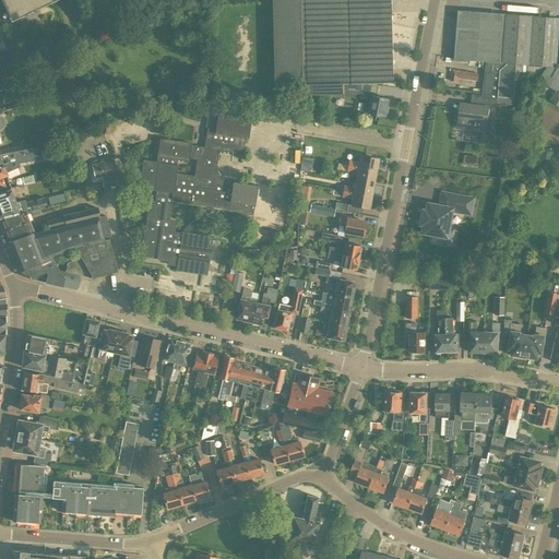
[(0,0),(11,21),(24,15),(24,14),(34,9),(35,10),(55,0),(0,0)]
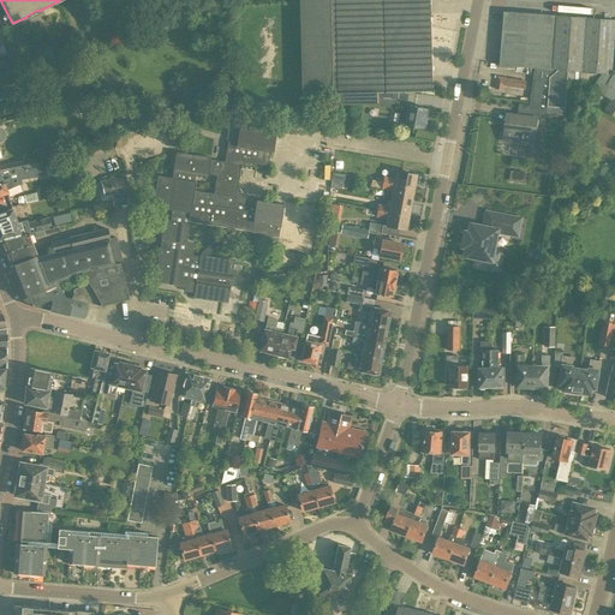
[(300,0),(300,3),(303,94),(335,94),(336,105),(363,103),(378,103),(378,102),(392,102),(392,99),(393,99),(406,99),(406,91),(433,91),(433,89),(430,0),(300,0)]
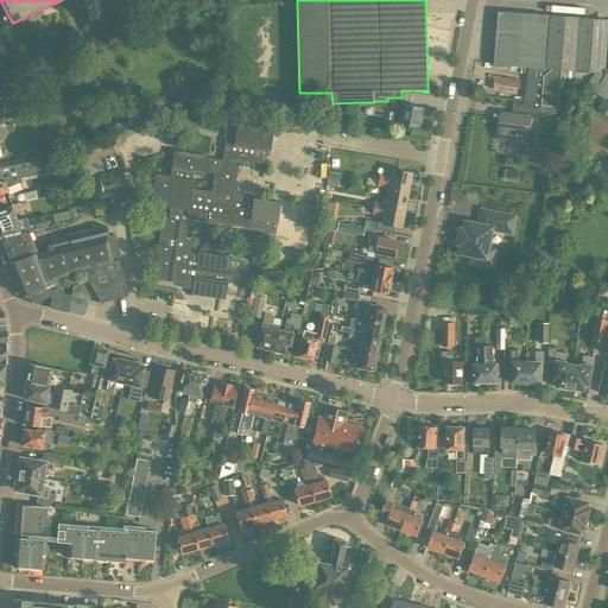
[(561,81),(562,81),(562,70),(601,74),(601,71),(602,69),(605,69),(607,69),(607,26),(607,24),(607,19),(499,11),(494,64),(531,68),(525,108),(533,109),(540,111),(540,106),(542,105),(559,107),(561,81)]
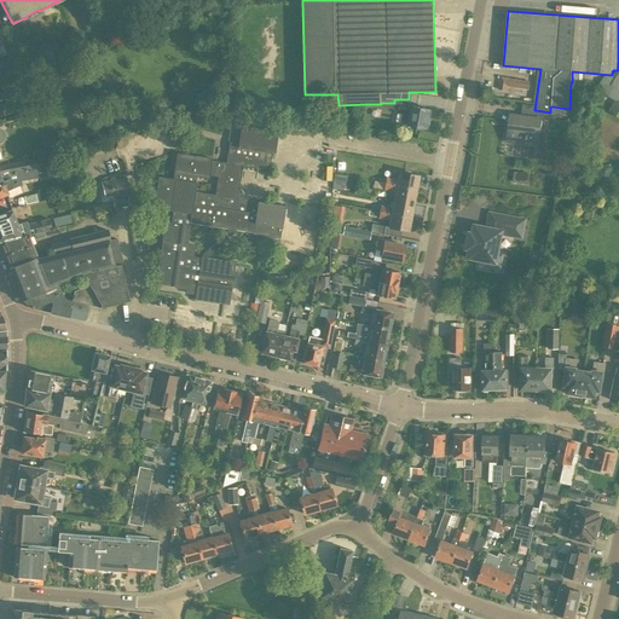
[(572,71),(572,82),(585,84),(585,87),(600,88),(618,100),(611,111),(618,115),(618,76),(612,73),(612,75),(572,71)]
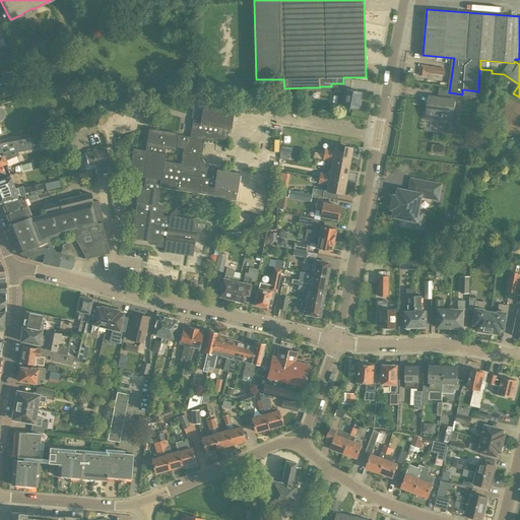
[(336,104),(343,106),(359,109),(362,92),(335,87),(334,94),(338,95),(336,104)]
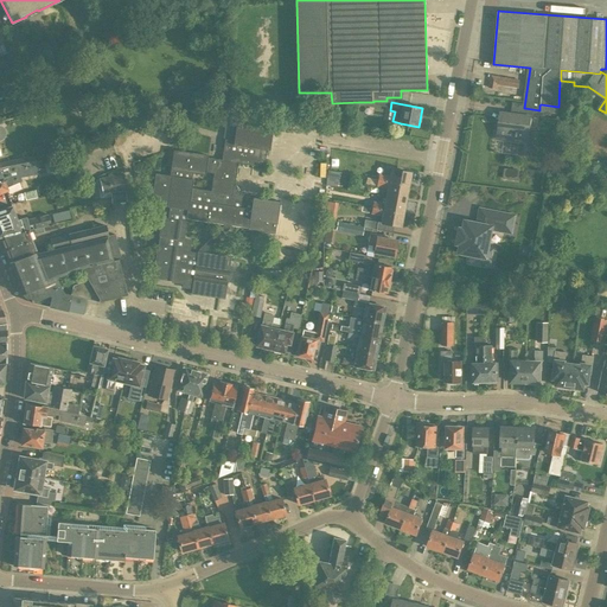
[(159,237),(160,237),(158,244),(153,278),(184,282),(183,287),(192,289),(191,294),(224,299),(230,257),(197,253),(197,254),(189,253),(191,241),(184,240),(186,218),(248,228),(249,219),(276,223),(279,202),(270,200),(270,198),(261,197),(261,199),(232,195),(237,163),(263,167),(266,149),(269,149),(272,129),(236,123),(229,122),(230,115),(235,116),(236,112),(224,109),(222,127),(224,127),(223,139),(225,140),(222,160),(216,159),(208,158),(208,155),(173,151),(170,176),(155,173),(151,204),(168,208),(168,206),(170,206),(168,219),(163,218),(159,237)]
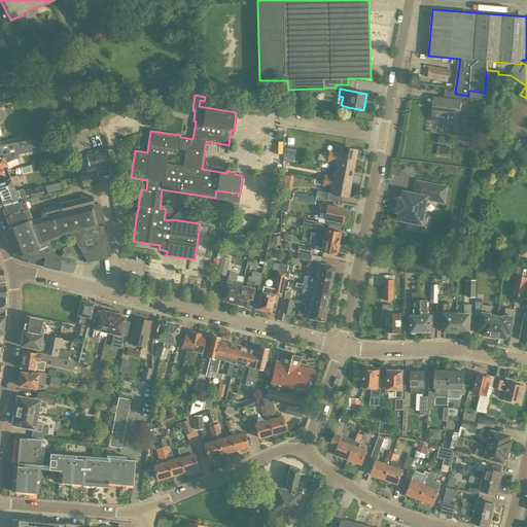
[(459,101),(435,99),(433,113),(448,114),(447,121),(456,123),(459,101)]
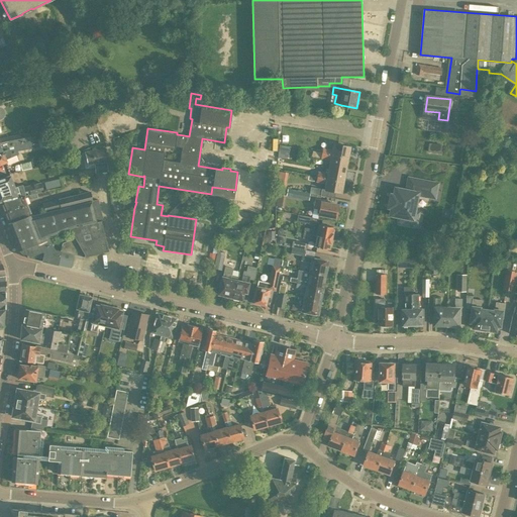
[(0,152),(2,152),(3,154),(17,151),(44,146),(56,143),(55,138),(48,140),(47,136),(31,140),(29,132),(6,137),(0,138),(0,152)]
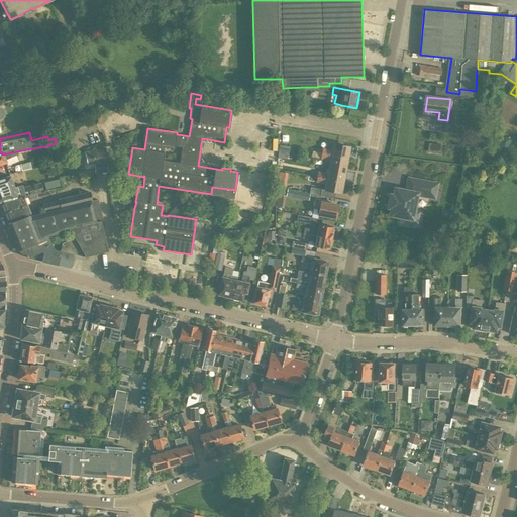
[(429,143),(428,151),(441,153),(442,144),(429,143)]
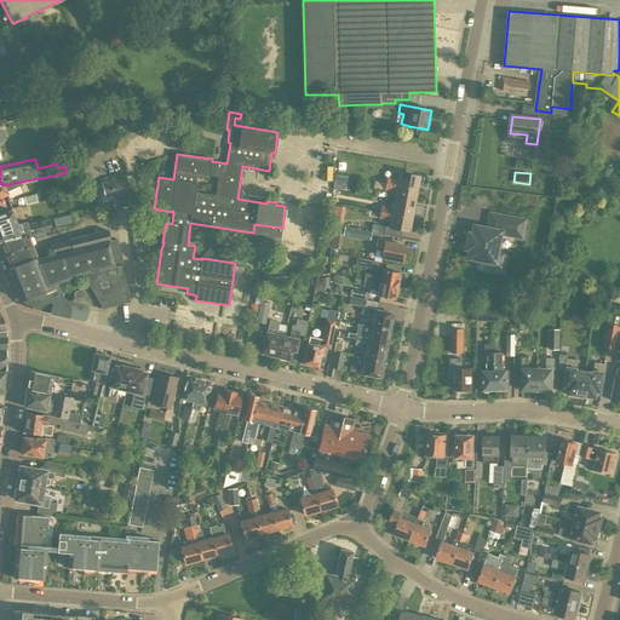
[(386,177),(385,184),(415,190),(419,177),(400,173),(399,179),(386,177)]
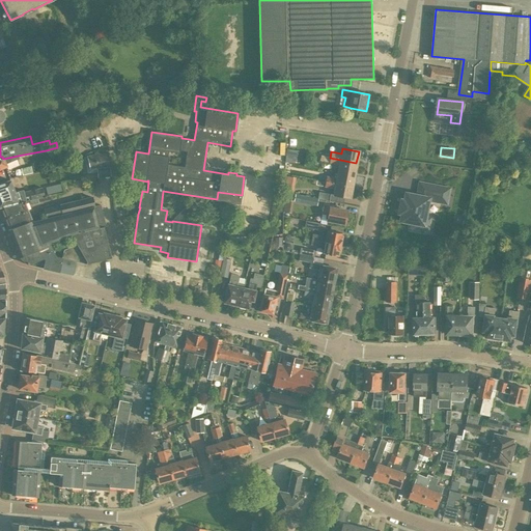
[(298,162),(298,150),(288,149),(287,161),(298,162)]
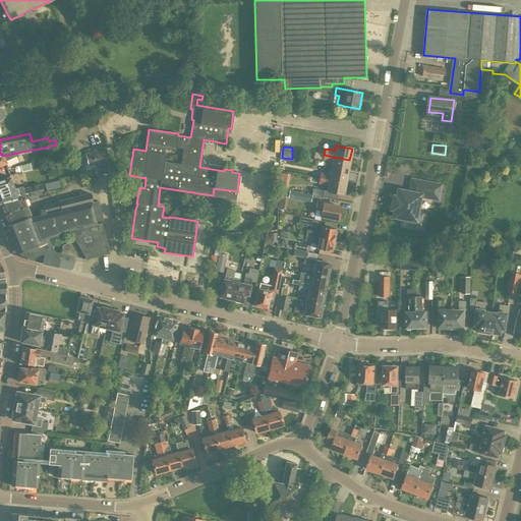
[(108,173),(106,150),(85,154),(81,155),(85,170),(95,169),(96,175),(108,173)]
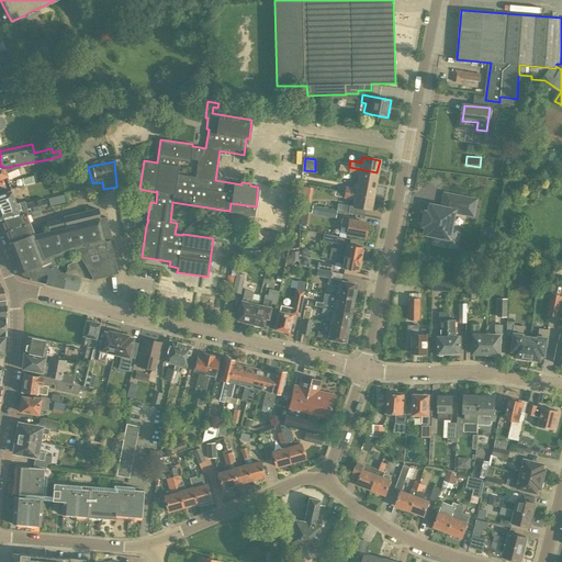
[(2,166),(0,166),(0,178),(7,176),(7,173),(10,181),(26,176),(23,167),(20,168),(19,165),(3,168),(2,166)]
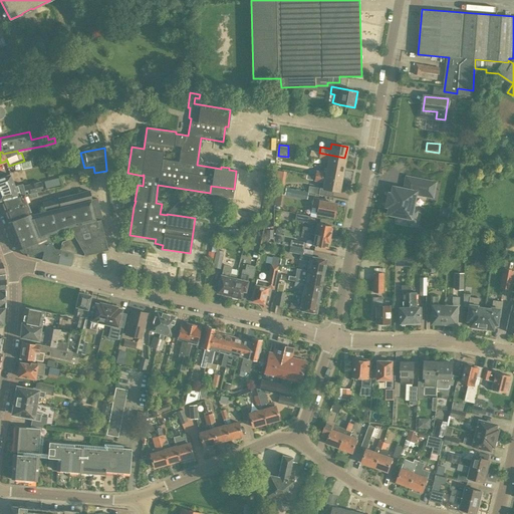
[(328,160),(327,166),(342,169),(344,158),(319,153),(318,158),(328,160)]
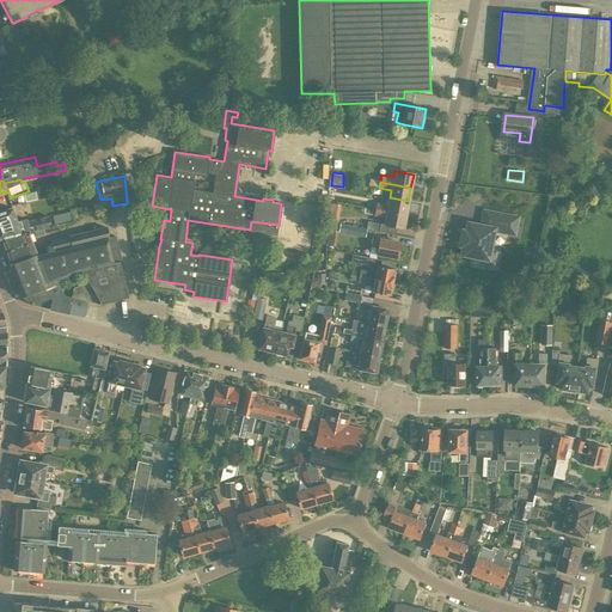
[(377,203),(375,209),(405,215),(408,201),(390,197),(389,204),(377,203)]
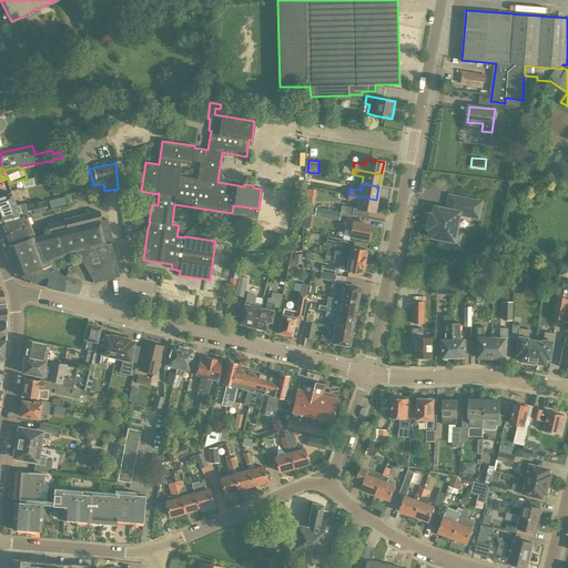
[(316,190),(307,189),(305,204),(314,205),(316,190)]
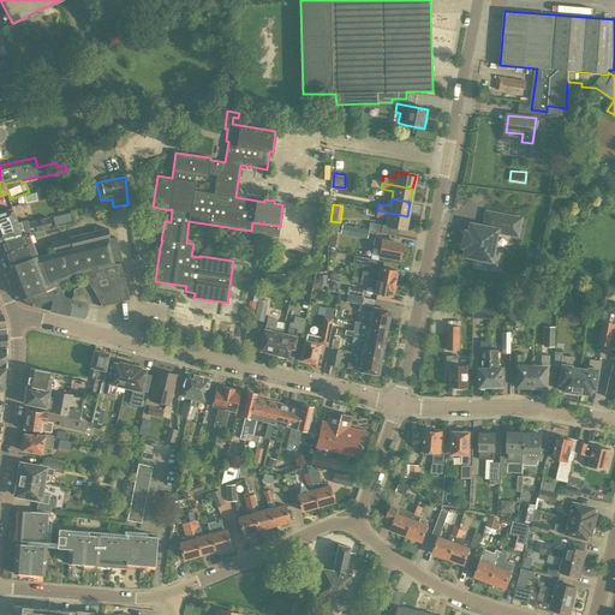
[(0,239),(52,228),(58,227),(57,219),(54,220),(53,216),(49,218),(48,216),(28,222),(27,220),(16,222),(11,208),(0,212),(0,239)]
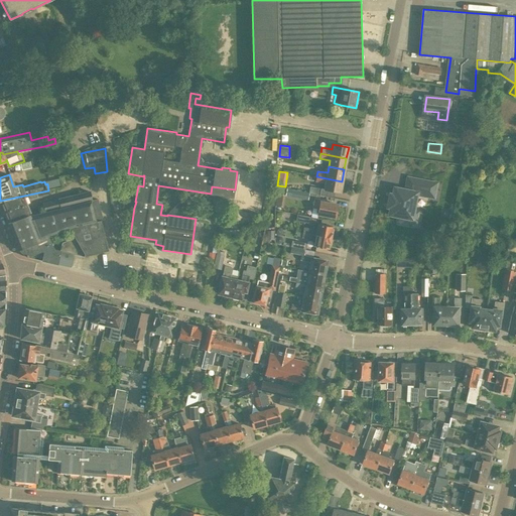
[(342,181),(316,176),(315,181),(326,183),(325,189),(340,192),(342,181)]
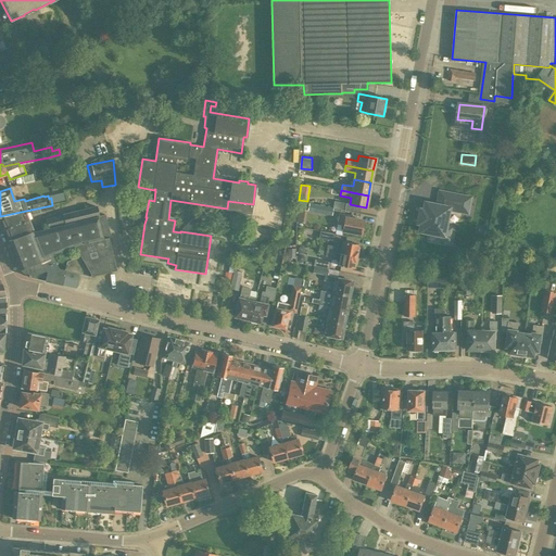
[(447,231),(443,230),(449,209),(465,212),(467,205),(444,201),(443,207),(434,205),(429,204),(427,212),(424,211),(422,214),(421,218),(421,222),(425,223),(424,230),(431,231),(431,235),(446,237),(447,231)]
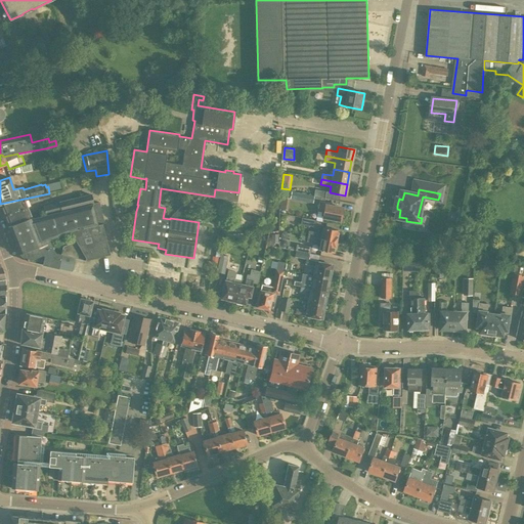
[(291,192),(290,199),(313,203),(314,197),(291,192)]
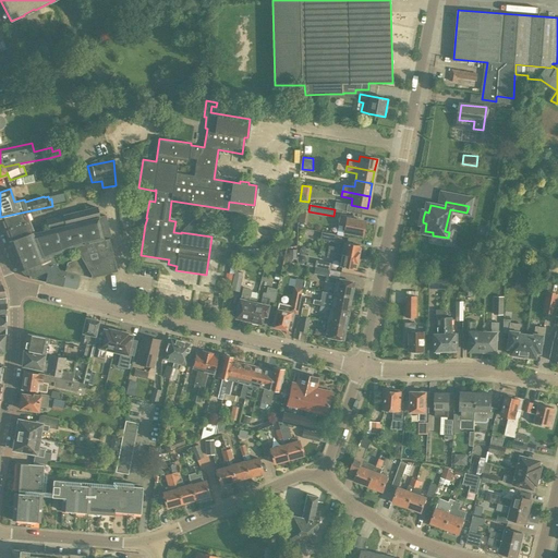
[(47,207),(0,217),(8,239),(28,231),(28,230),(32,229),(26,217),(53,209),(52,206),(47,207)]
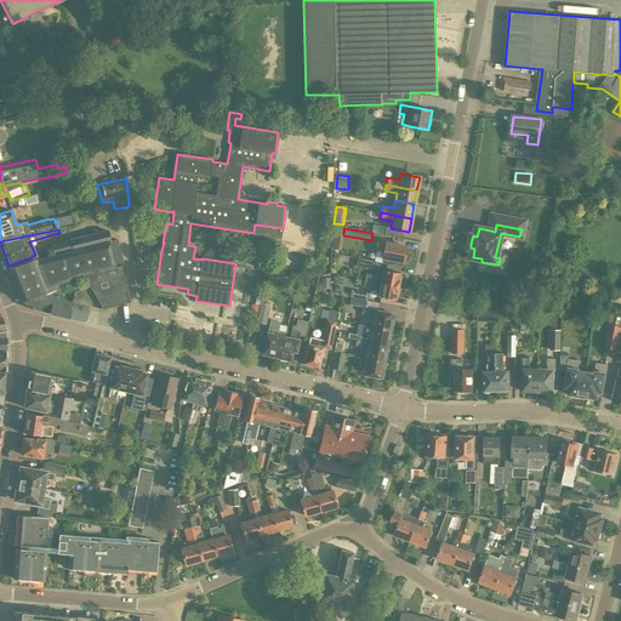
[(107,231),(70,239),(73,250),(109,241),(107,231)]
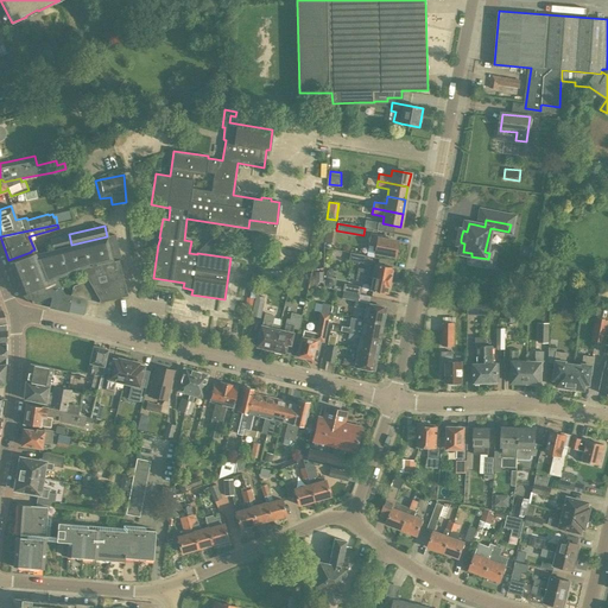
[(374,253),(394,257),(398,241),(379,238),(379,235),(371,233),(368,245),(375,246),(374,253)]
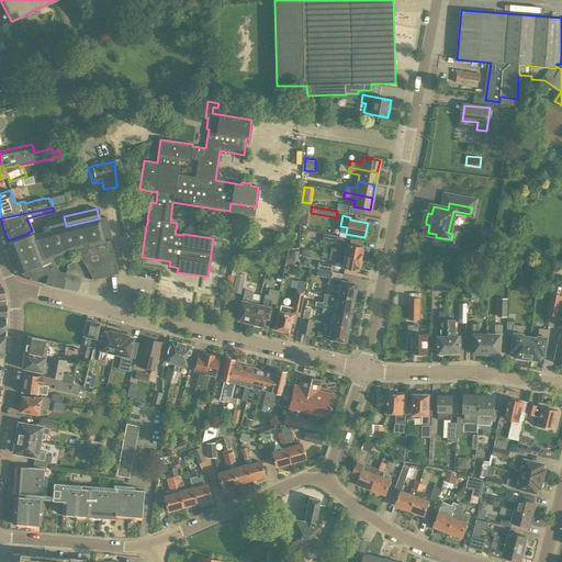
[(64,216),(46,221),(48,231),(66,226),(64,216)]
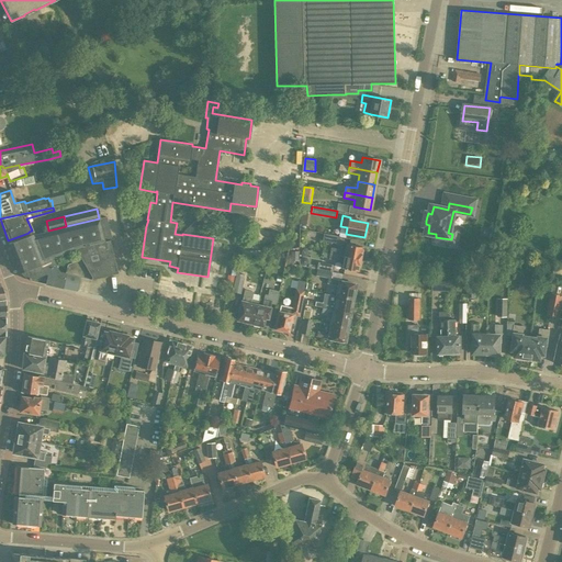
[(107,217),(99,218),(104,239),(111,238),(107,217)]
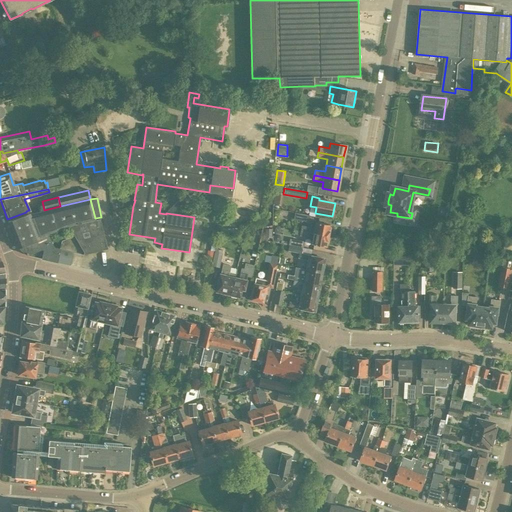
[(28,214),(7,222),(17,247),(48,235),(68,227),(74,236),(83,253),(83,255),(107,249),(100,219),(95,220),(95,218),(90,199),(44,210),(28,214)]
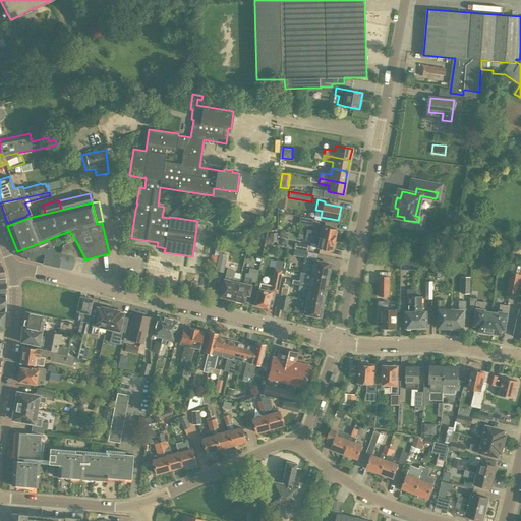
[(299,217),(298,223),(313,226),(314,220),(299,217)]
